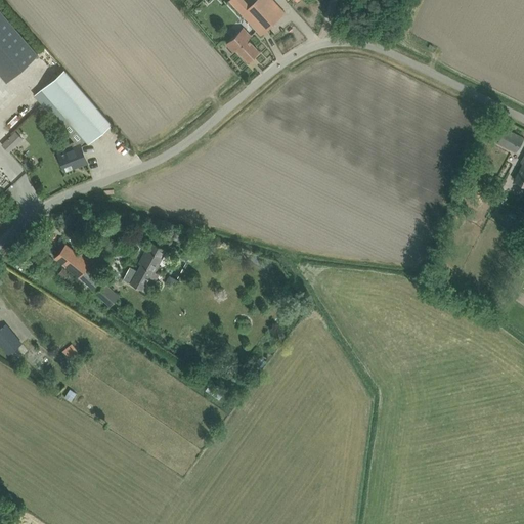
[(243,0),(228,0),(261,35),(285,12),(272,0),(253,0),(248,5),(243,0)]
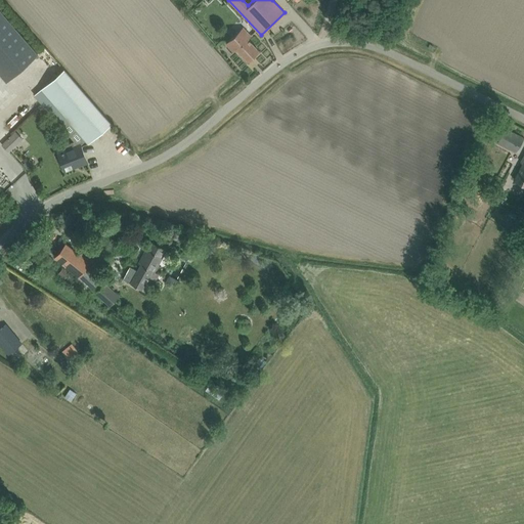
[(0,9),(0,74),(6,81),(38,53),(0,9)]
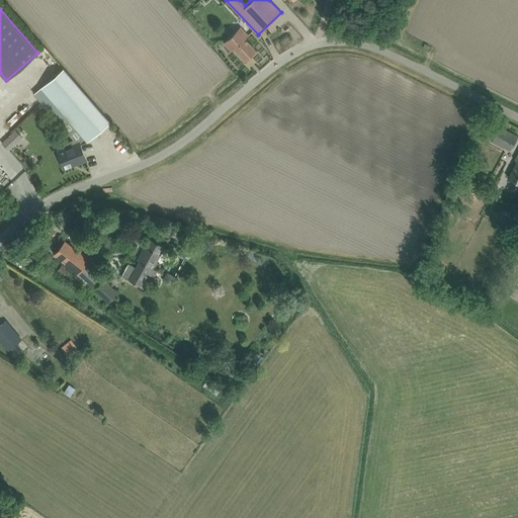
[(245,38),(248,35),(241,26),(234,33),(224,42),(231,51),(234,49),(245,60),(256,50),(245,38)]
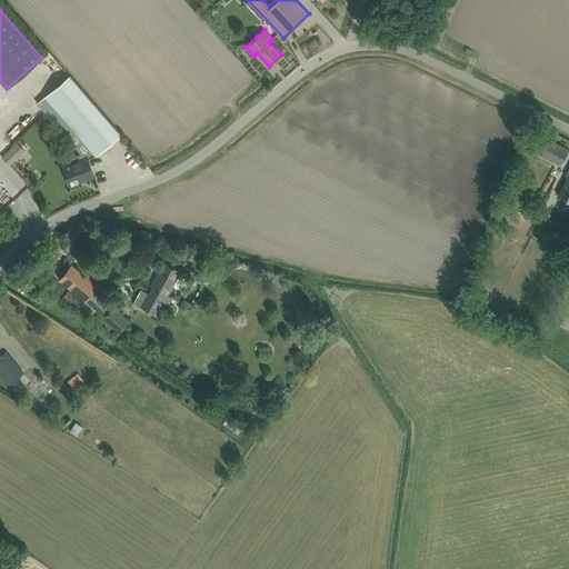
[(46,98),(38,103),(67,137),(75,131),(96,156),(121,135),(70,75),(45,97),(46,98)]
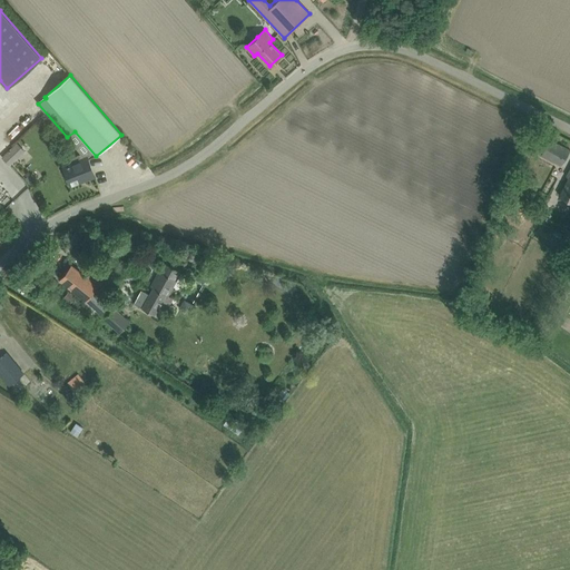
[(569,149),(550,139),(542,155),(562,165),(569,149)]
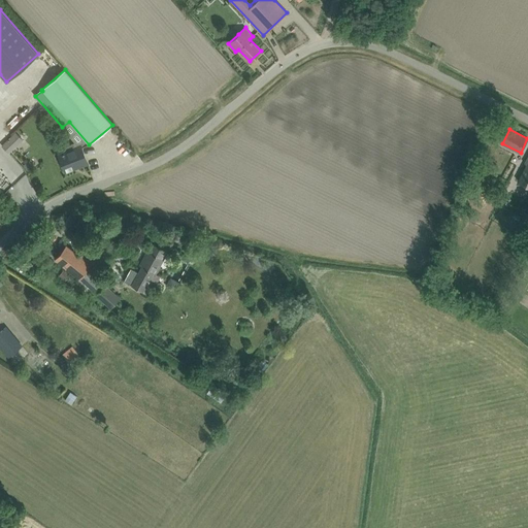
[(15,132),(1,145),(8,154),(23,139),(15,132)]
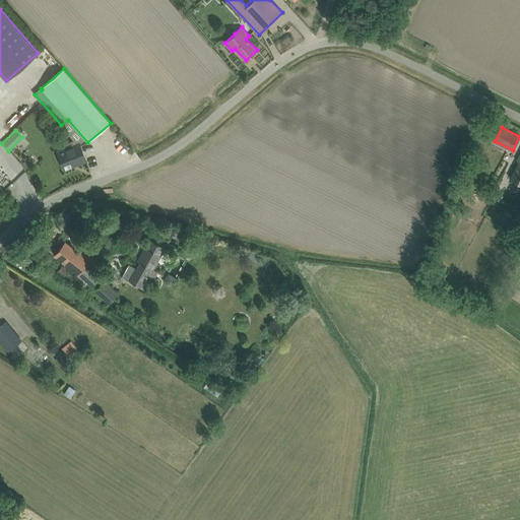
[(65,148),(58,151),(64,168),(76,163),(77,165),(86,160),(79,143),(73,145),(72,140),(63,144),(65,148)]
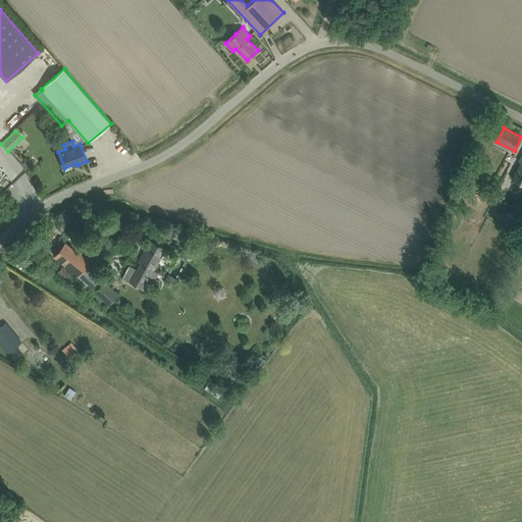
[(22,179),(0,156),(0,184),(8,193),(22,179)]
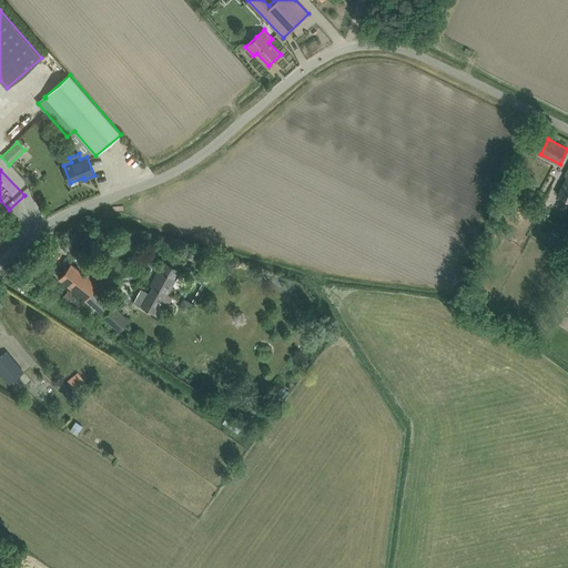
[(558,196),(567,202),(567,171),(565,178),(567,179),(558,196)]
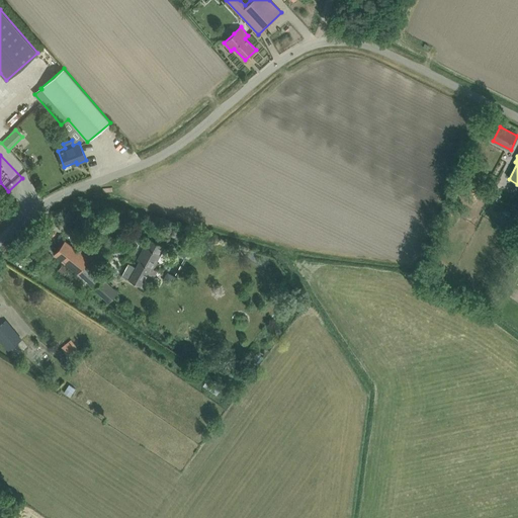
[(28,158),(22,163),(27,169),(33,164),(28,158)]
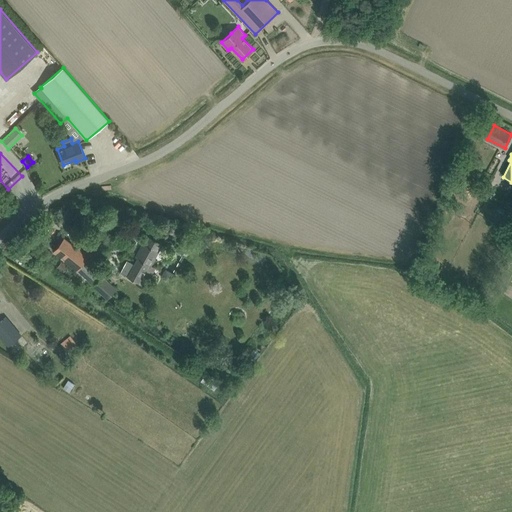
[(466,192),(473,180),(461,173),(454,186),(466,192)]
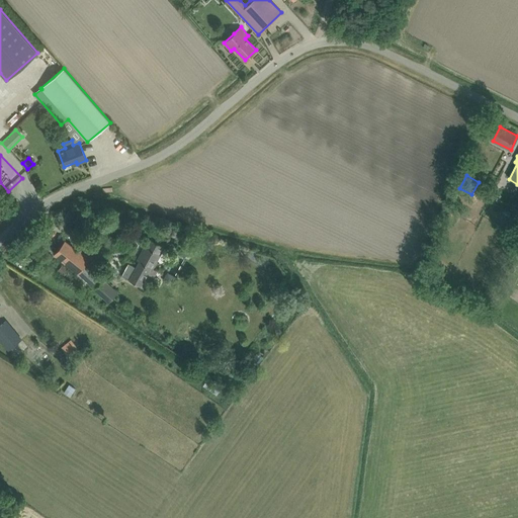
[(46,233),(34,245),(40,251),(52,238),(46,233)]
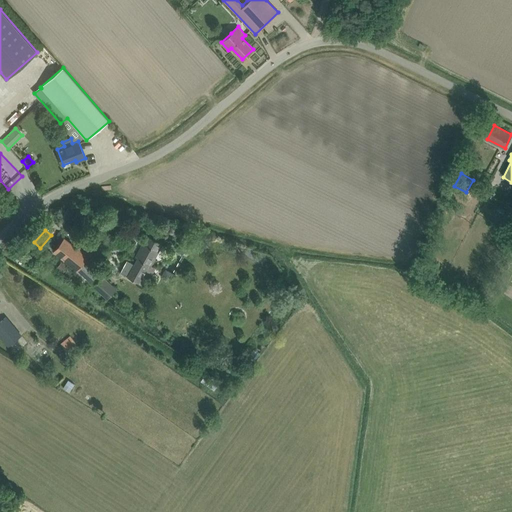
[(127,260),(120,272),(127,276),(136,281),(139,283),(149,265),(150,265),(163,244),(156,240),(147,235),(135,257),(137,258),(134,264),(127,260)]
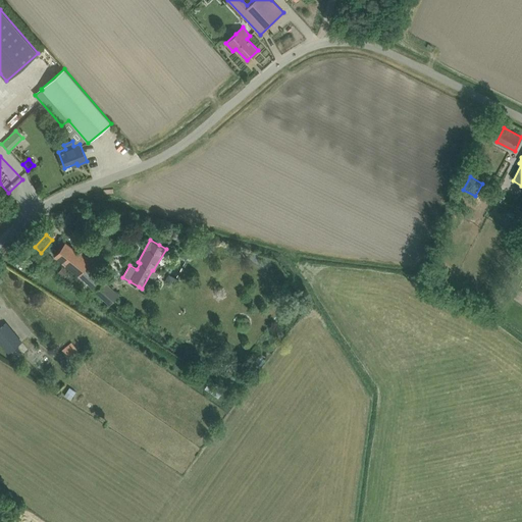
[(79,275),(98,252),(88,244),(80,254),(65,242),(54,256),(79,275)]
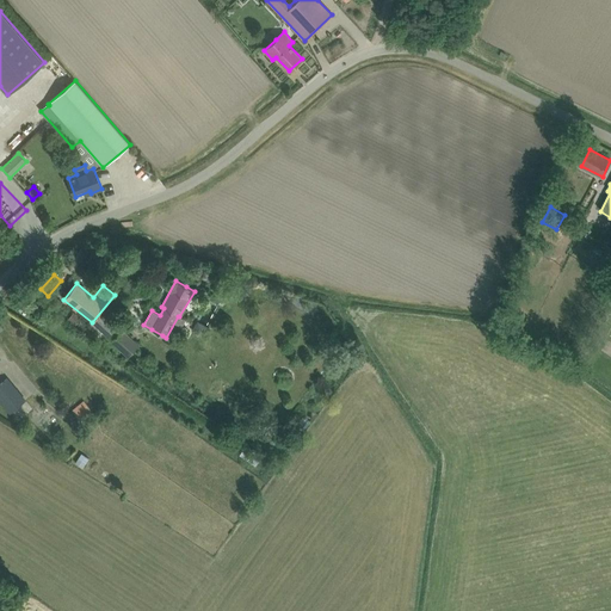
[(214,292),(210,300),(217,303),(222,297),(214,292)]
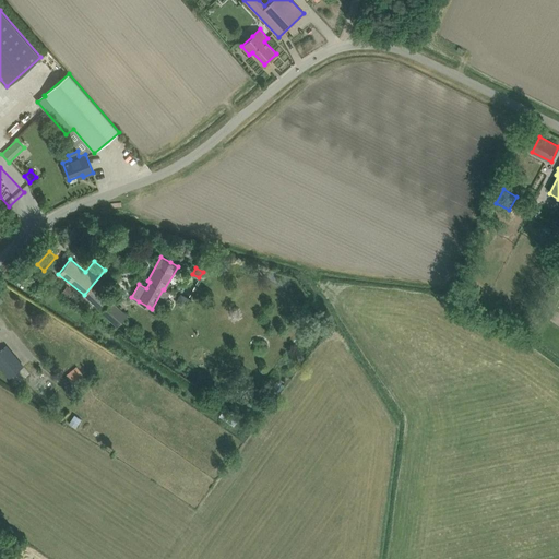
[(83,299),(90,305),(92,302),(100,311),(110,300),(94,285),(83,299)]
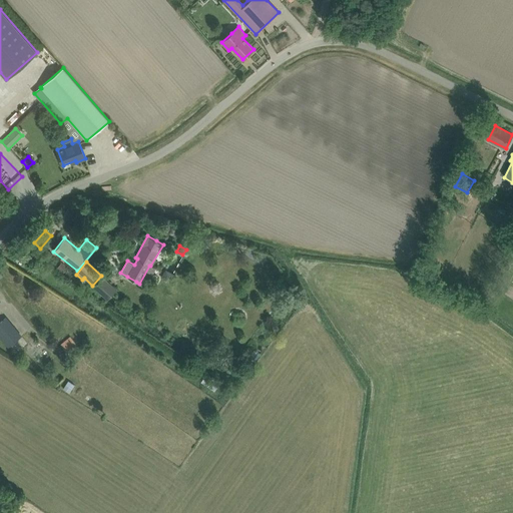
[(62,263),(57,268),(61,272),(66,266),(62,263)]
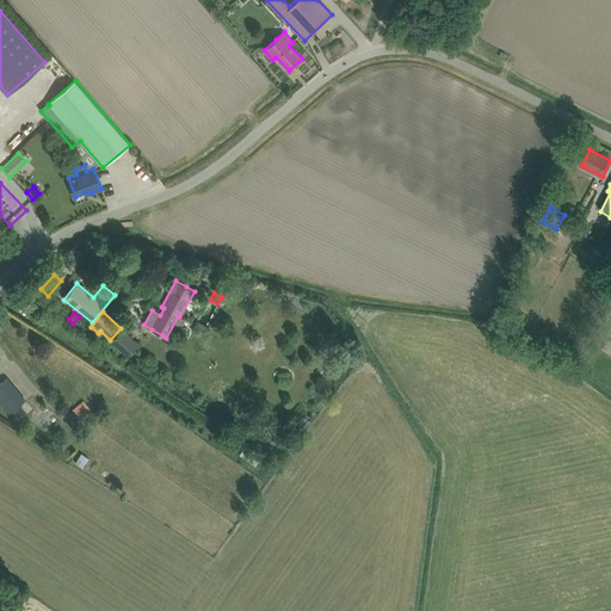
[(209,339),(214,331),(202,322),(196,331),(209,339)]
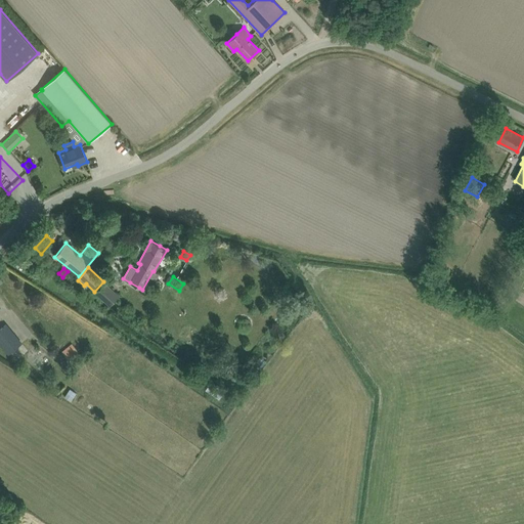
[(108,306),(119,296),(104,281),(94,293),(108,306)]
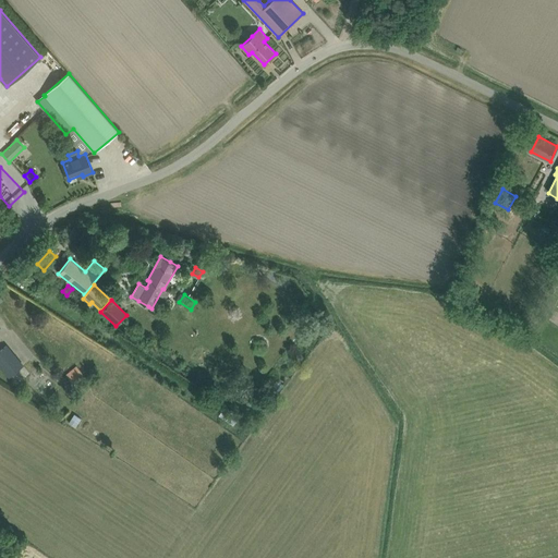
[(14,373),(23,365),(7,346),(0,350),(0,365),(10,377),(11,376),(14,373)]
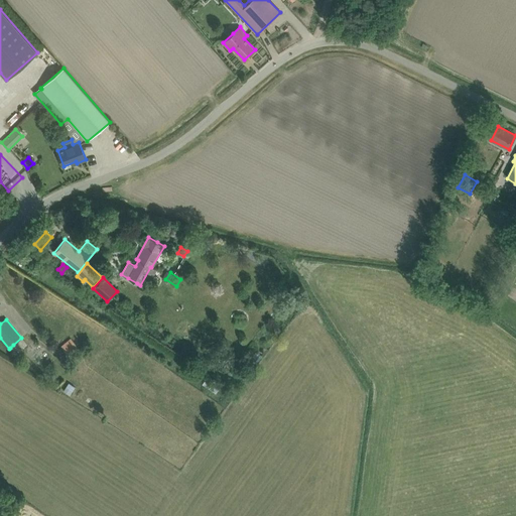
[(71,339),(60,347),(67,354),(76,346),(71,339)]
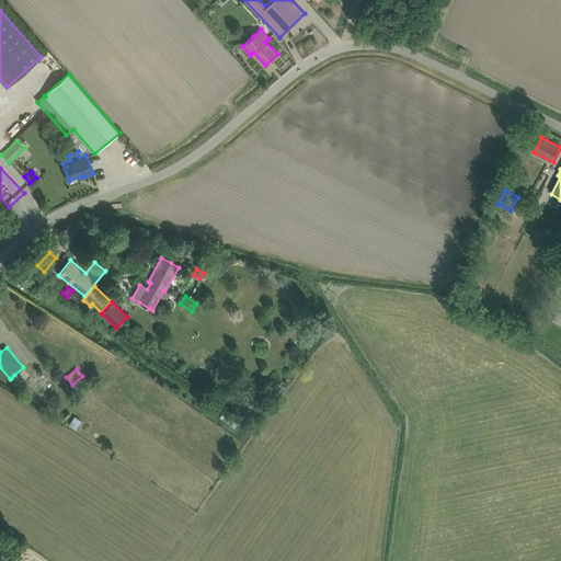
[(75,416),(69,424),(76,428),(81,421),(75,416)]
